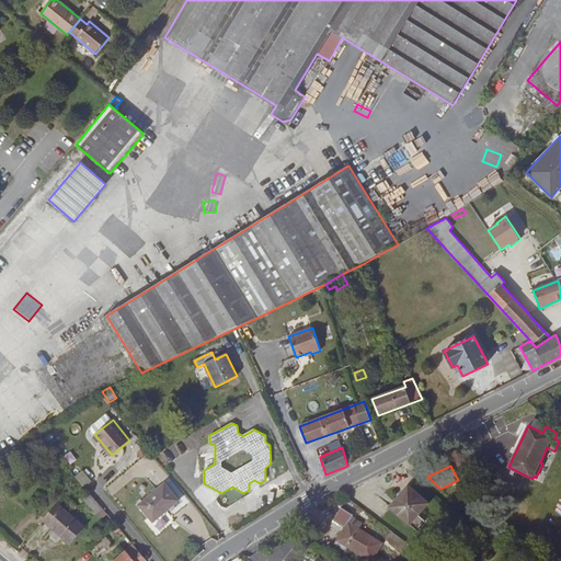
[(82,469),(73,476),(83,487),(91,480),(82,469)]
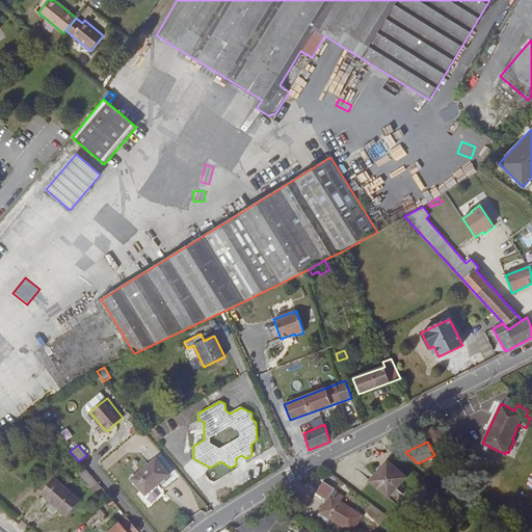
[(236,464),(246,458),(241,455),(236,458),(236,464)]
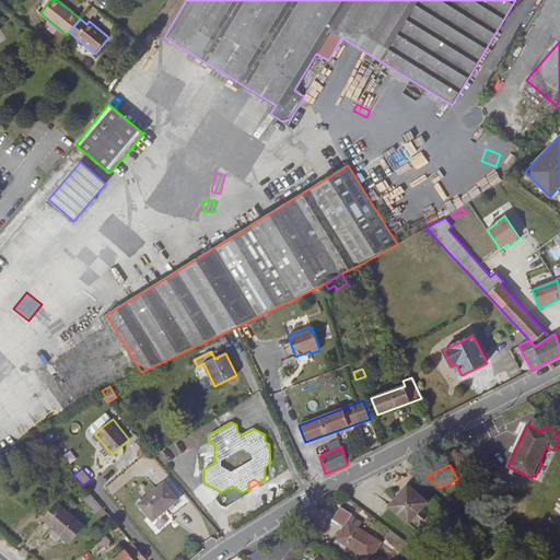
[(178,499),(164,482),(139,504),(153,521),(178,499)]
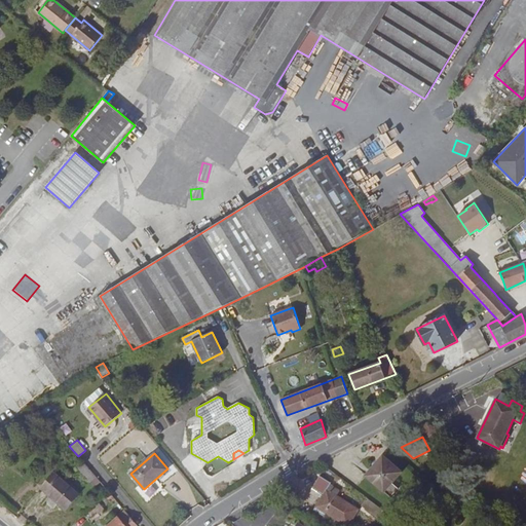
[(401,472),(382,455),(365,476),(389,497),(398,488),(391,483),(401,472)]
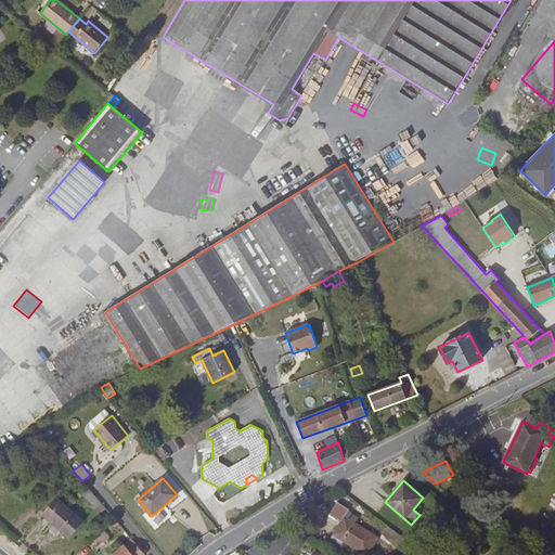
[(85,497),(91,490),(88,486),(80,492),(85,497)]
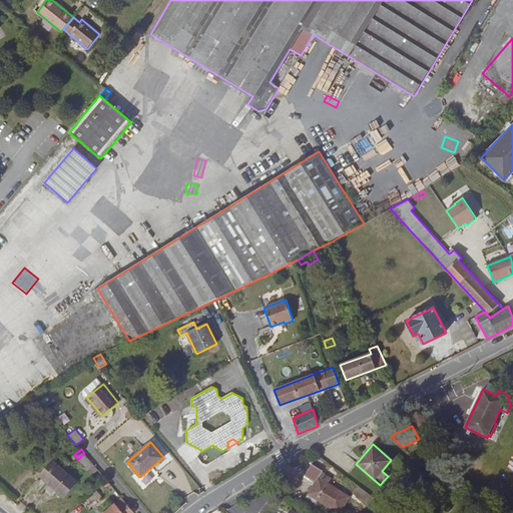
[(84,453),(78,459),(88,470),(94,465),(84,453)]
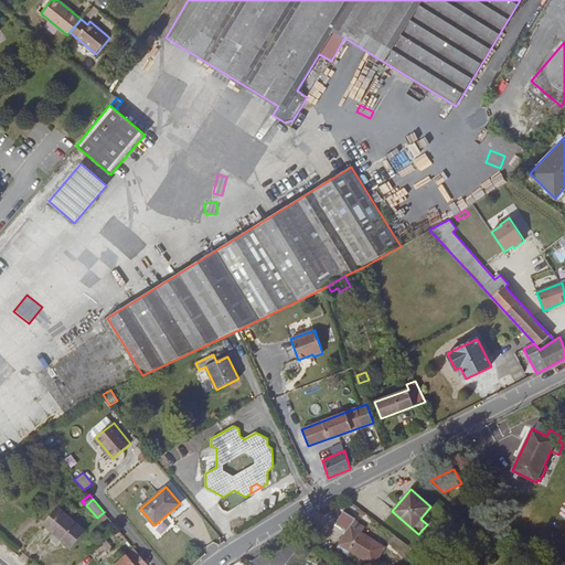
[(85,531),(57,507),(43,523),(72,547),(85,531)]
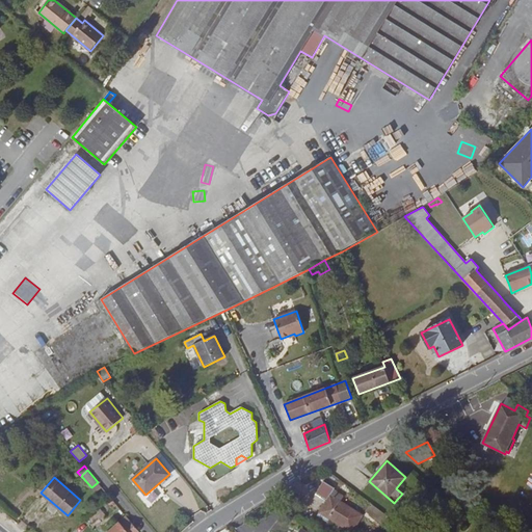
[(317,515),(328,522),(330,519),(351,531),(363,514),(339,500),(342,496),(336,491),(333,497),(330,496),(335,487),(323,481),(315,494),(326,501),(319,512),(317,515)]
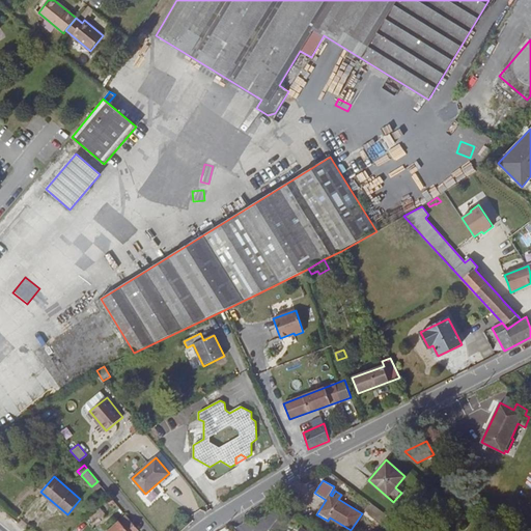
[(96,492),(102,486),(98,481),(91,486),(96,492)]
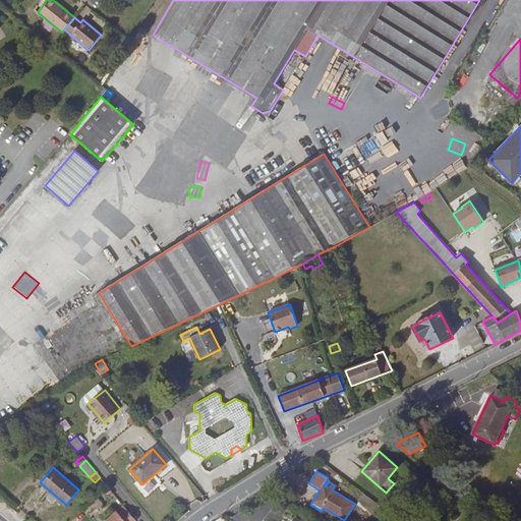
[(112,496),(114,494),(109,487),(105,490),(107,494),(109,493),(112,496)]
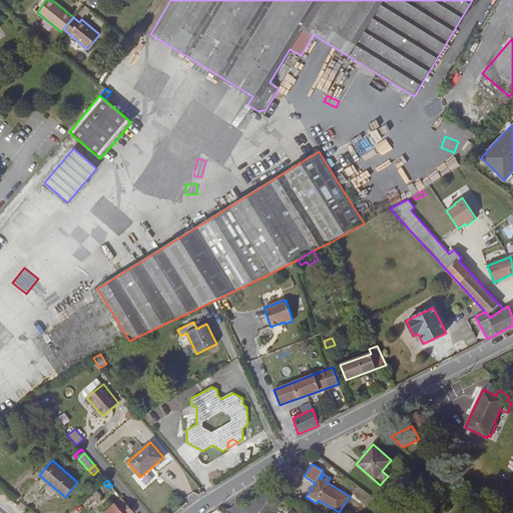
[(369,505),(374,498),(356,484),(351,491),(369,505)]
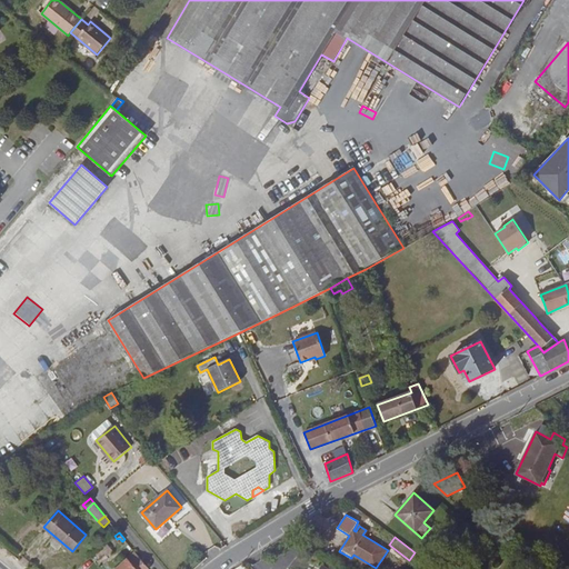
[(347,566),(351,558),(339,551),(341,548),(330,540),(323,551),(347,566)]
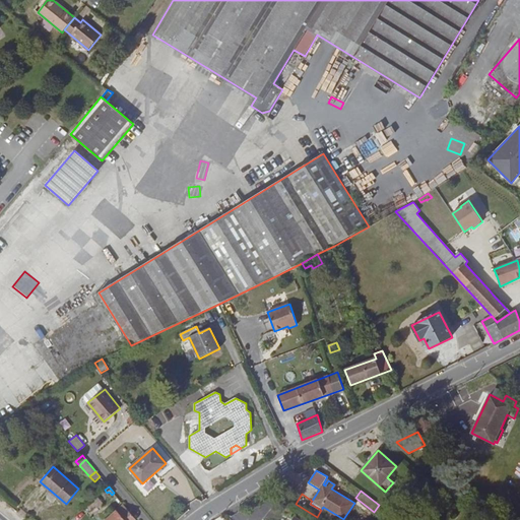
[(98,509),(103,505),(96,497),(82,509),(86,514),(95,507),(98,509)]
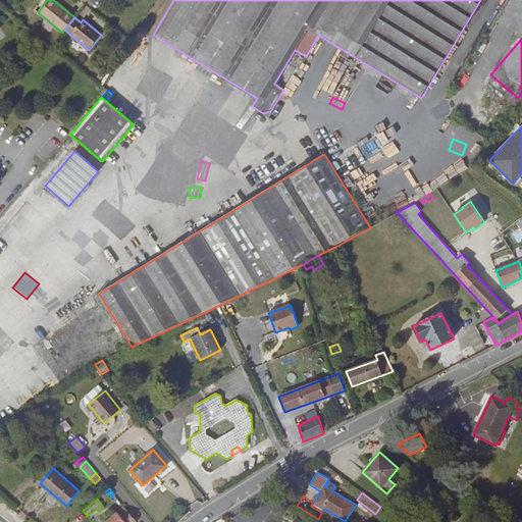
[(135,521),(137,521),(123,506),(106,521),(135,521)]
